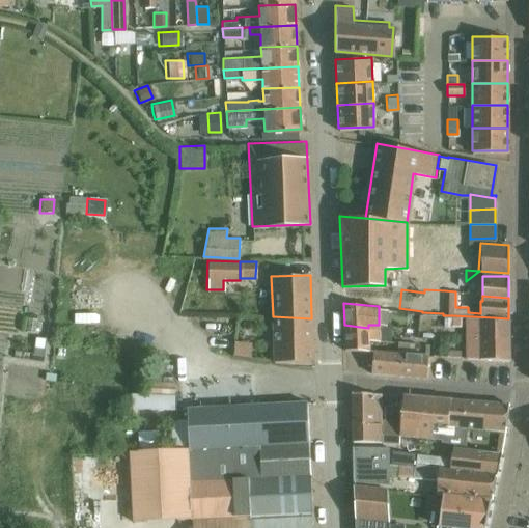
[(464,317),(464,334),(508,336),(508,318),(494,317),(452,315),(451,325),(460,325),(460,317),(464,317)]
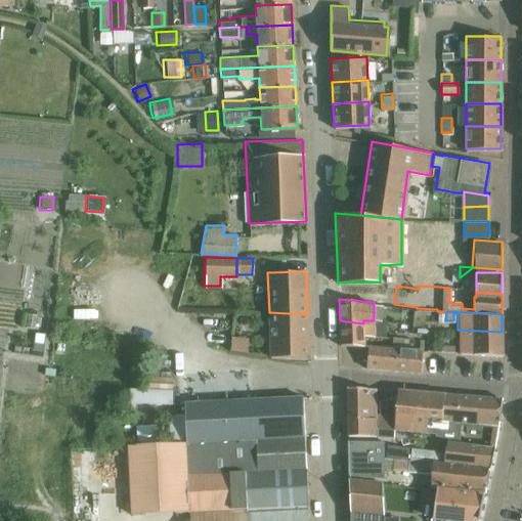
[(307,314),(269,312),(270,355),(309,358),(307,314)]
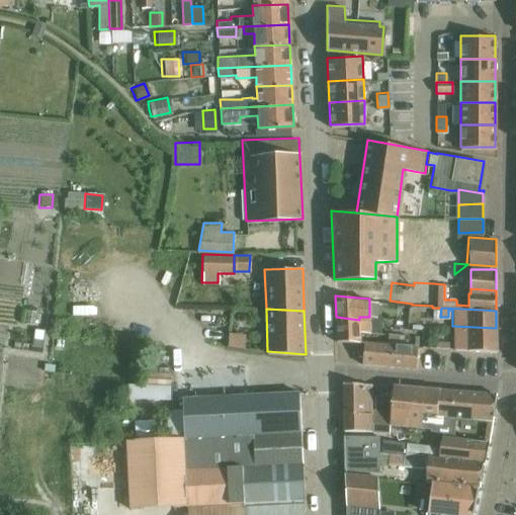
[(368,320),(369,317),(359,317),(359,320),(336,317),(337,341),(363,343),(363,341),(359,341),(359,332),(369,333),(368,320)]
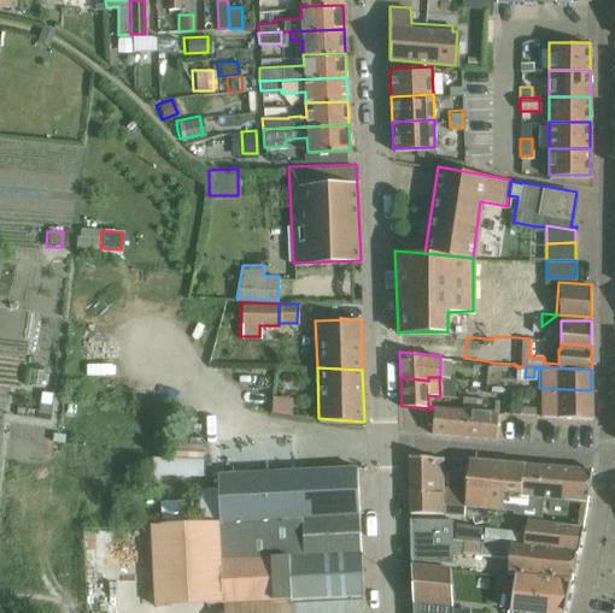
[(539,414),(557,416),(591,417),(591,390),(539,388),(539,414)]
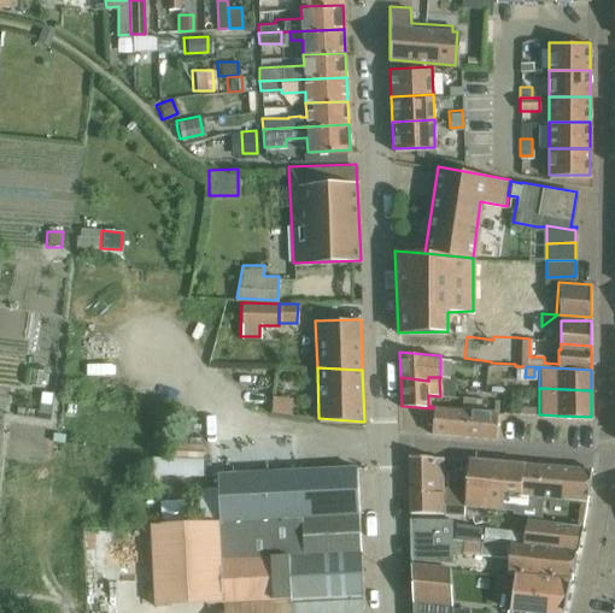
[(40,389),(37,410),(50,412),(52,390),(40,389)]
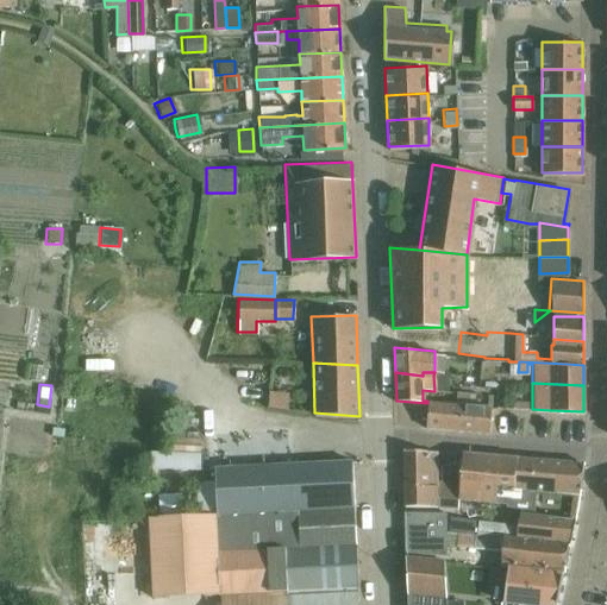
[(268,390),(267,405),(287,407),(288,392),(268,390)]
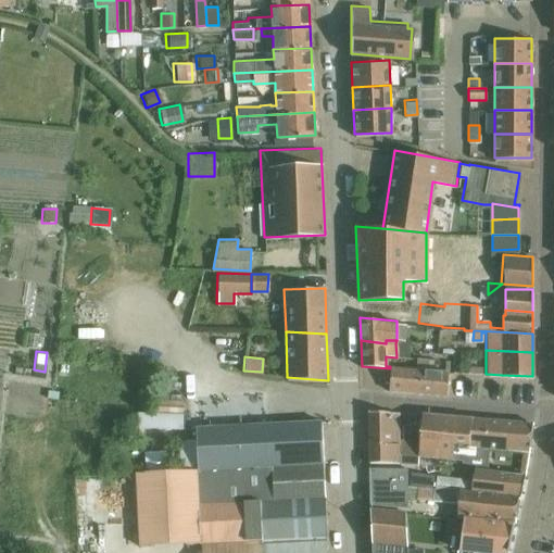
[(390,366),(390,368),(388,389),(418,391),(420,369),(390,366)]
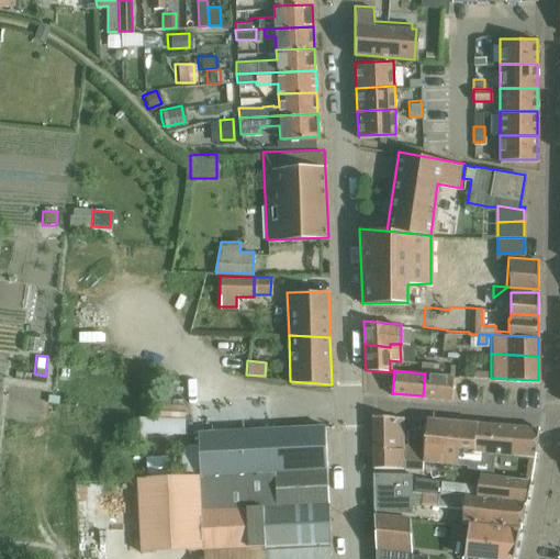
[(425,373),(423,395),(450,399),(452,376),(425,373)]
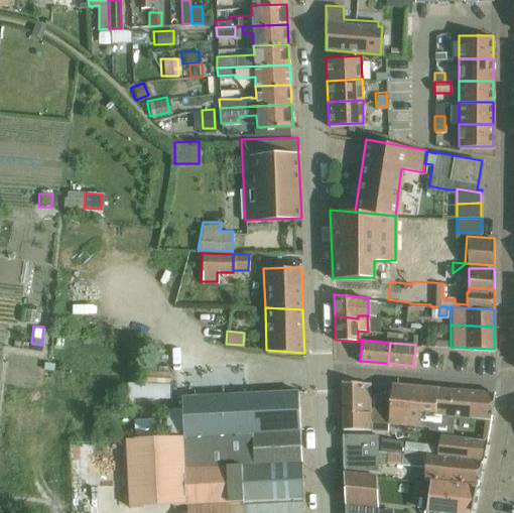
[(38,357),(37,367),(50,368),(51,358),(38,357)]
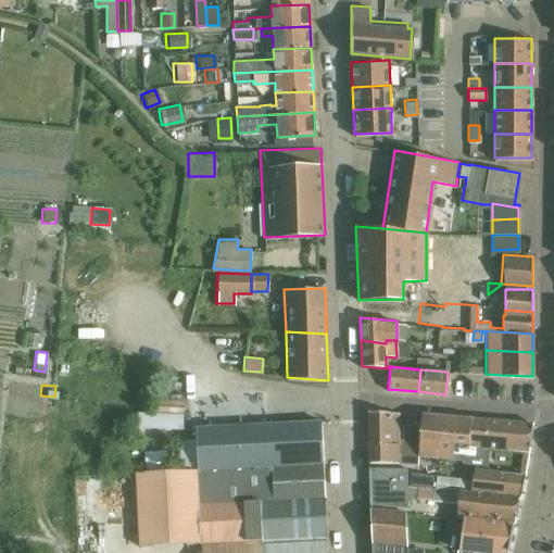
[(183,399),(152,398),(152,411),(183,412),(183,399)]
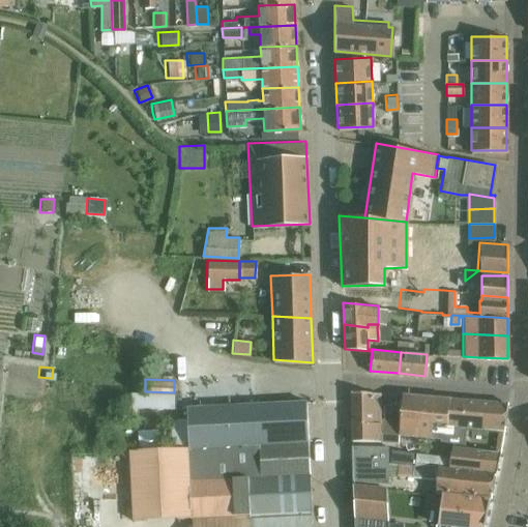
[(380,417),(380,392),(350,390),(350,439),(380,440),(380,432),(380,417)]
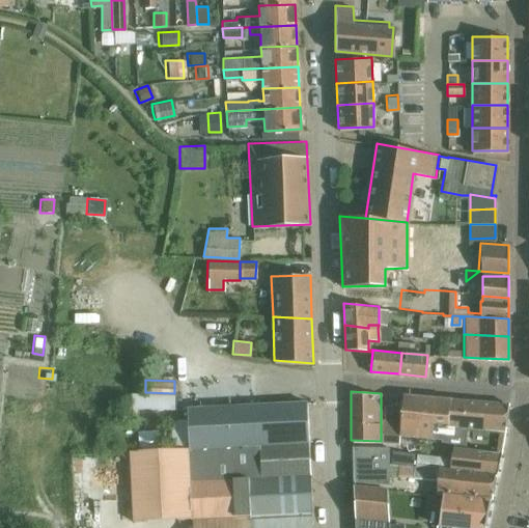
[(441,423),(444,397),(402,394),(399,418),(394,417),(394,419),(381,418),(381,433),(397,434),(430,437),(433,422),(441,423)]
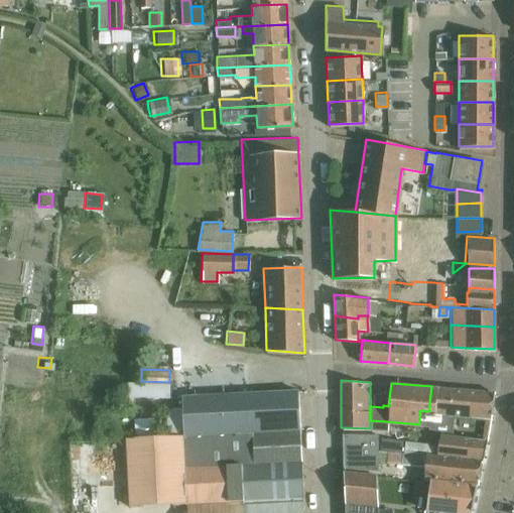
[(420,410),(418,424),(427,425),(429,412),(434,412),(447,414),(447,415),(461,416),(490,417),(494,391),(431,386),(428,411),(420,410)]
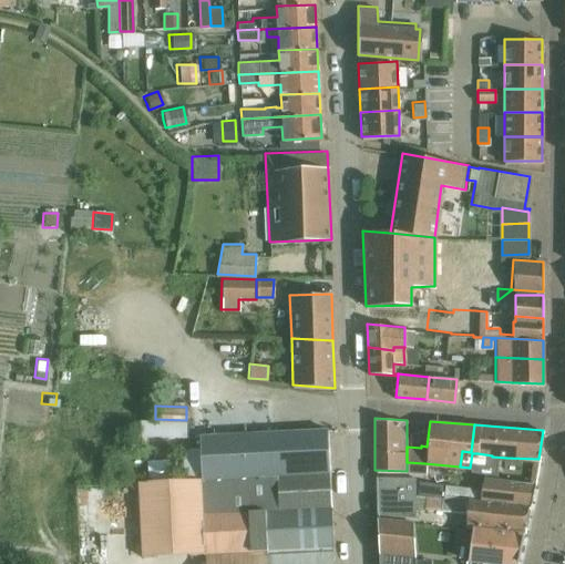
[(327,428),(198,434),(201,478),(329,472),(327,428)]
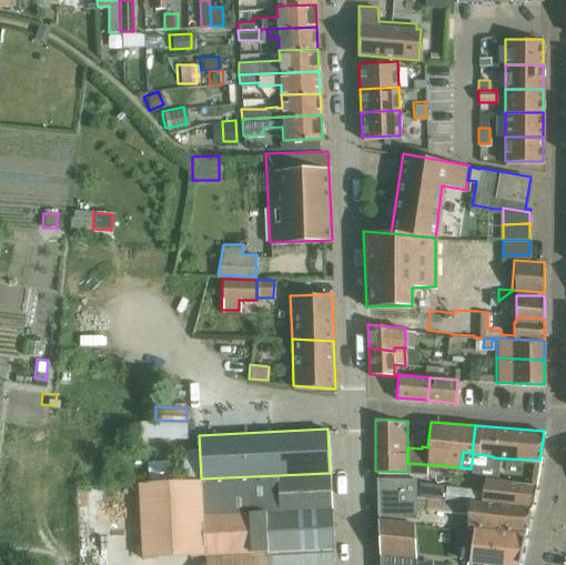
[(407,463),(407,472),(425,473),(425,464),(407,463)]
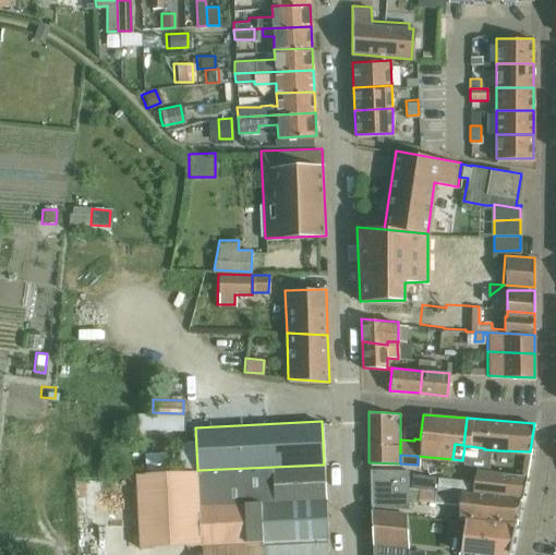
[(326,498),(324,465),(197,470),(200,504),(326,498)]
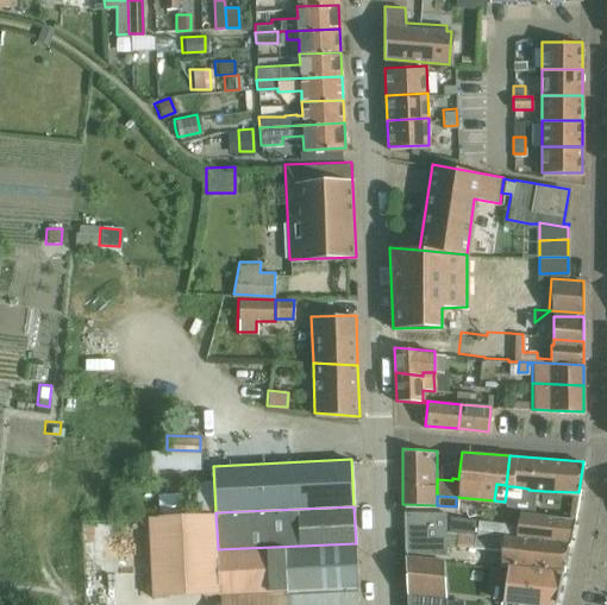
[(445,511),(404,510),(404,534),(405,550),(445,553),(445,541),(450,541),(450,531),(446,531),(445,531),(445,511)]
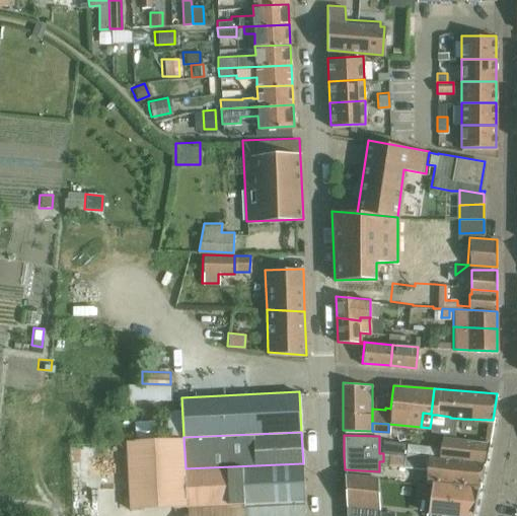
[(188,505),(186,468),(183,437),(126,439),(130,508),(188,505)]
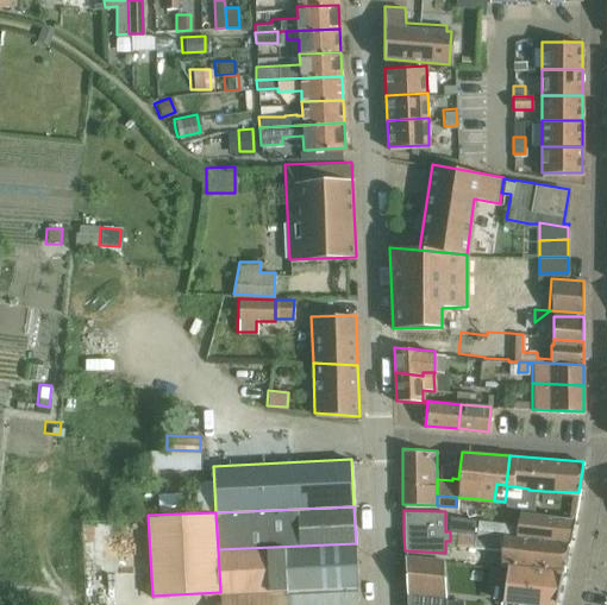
[(517,523),(487,520),(479,518),(476,527),(476,533),(474,533),(569,544),(575,518),(519,512),(517,523)]
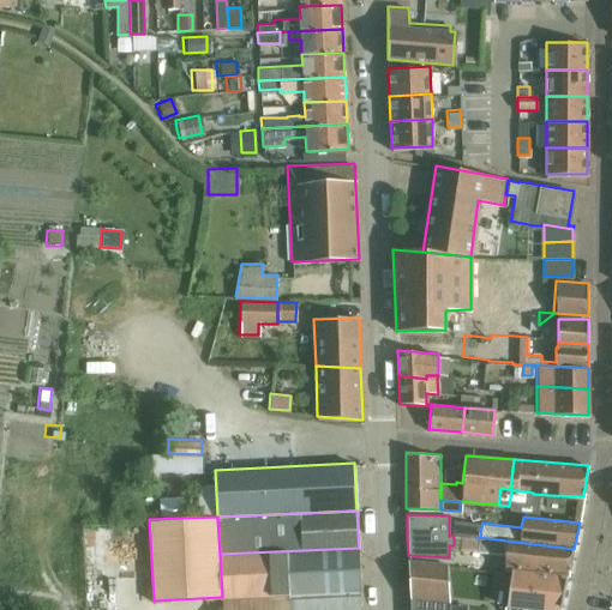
[(574,549),(478,537),(478,538),(454,536),(454,545),(460,545),(460,548),(505,553),(504,563),(569,569),(574,549)]
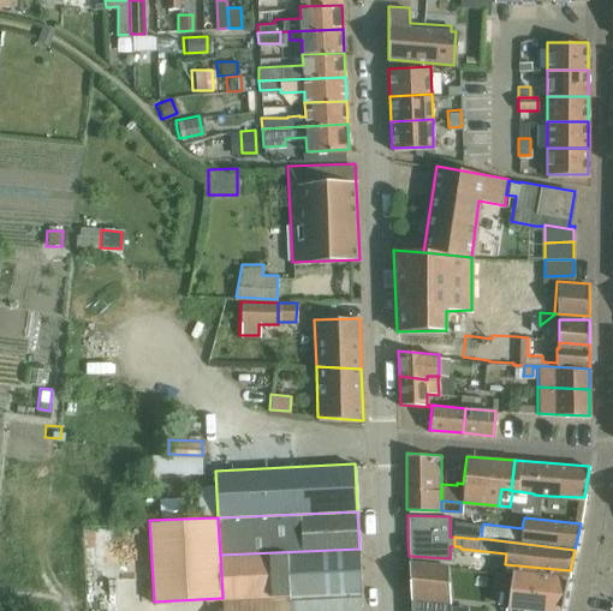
[(222,598),(222,610),(361,610),(359,549),(220,555),(222,598)]
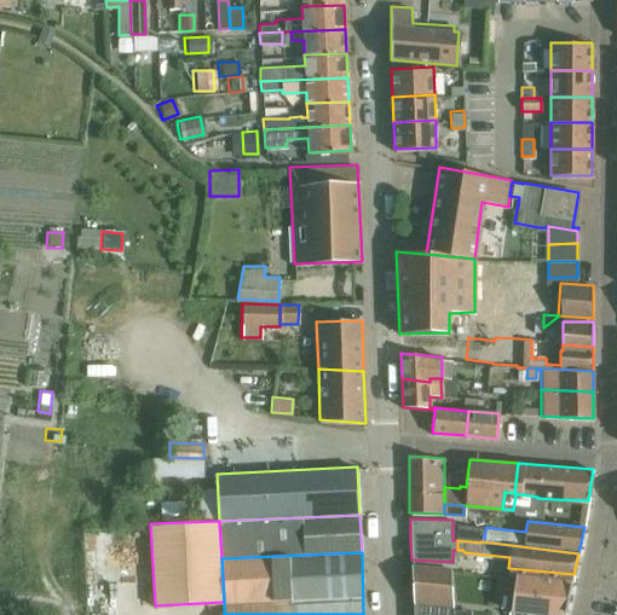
[(413,614),(451,614),(450,568),(411,562),(413,614)]
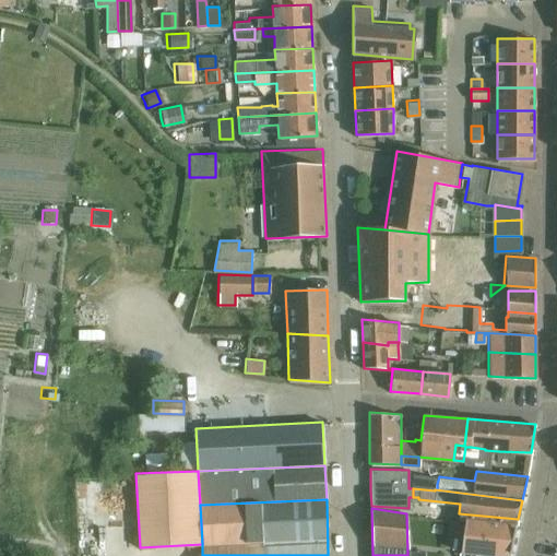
[(463,533),(512,539),(516,523),(517,523),(518,519),(459,513),(459,518),(465,519),(463,533)]
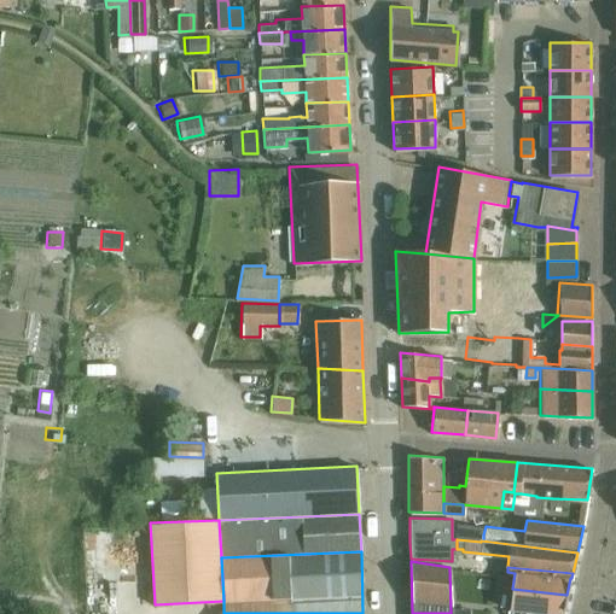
[(540,613),(562,613),(567,595),(512,589),(510,608),(507,608),(506,610),(540,613)]
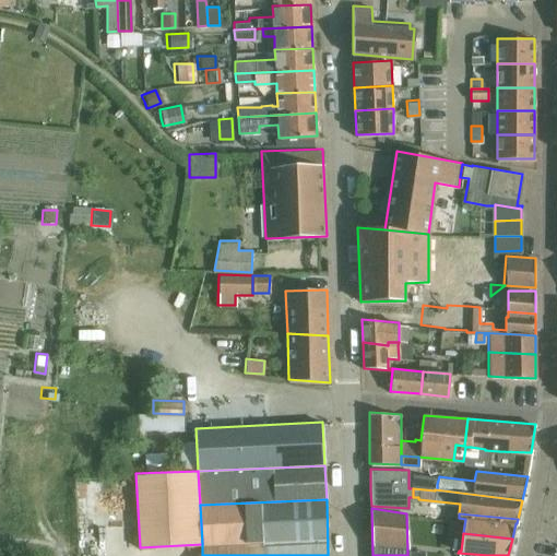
[(13,555),(13,545),(0,545),(0,555),(13,555)]
